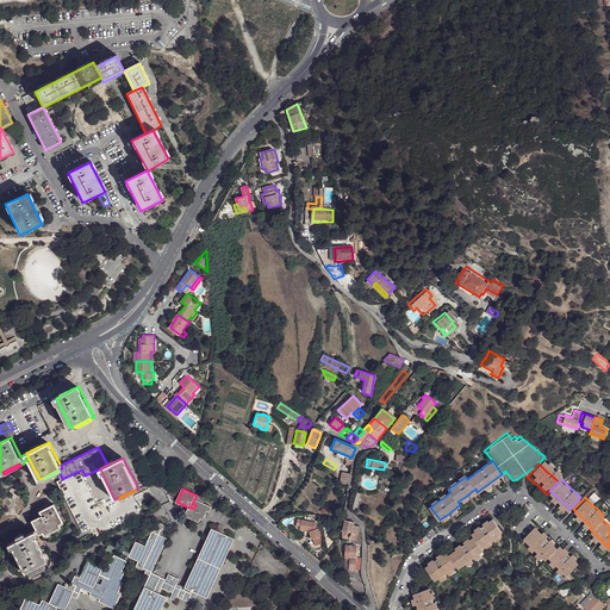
[(193,509),(190,508),(185,516),(199,522),(201,518),(204,520),(207,511),(210,512),(212,508),(203,503),(194,499),(192,504),(195,505),(193,509)]
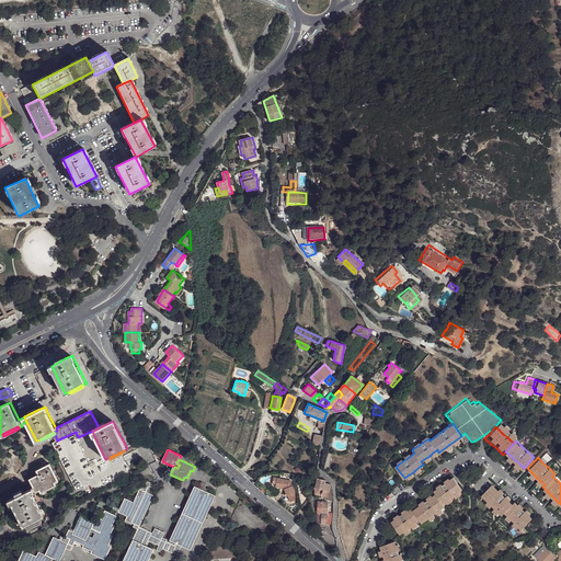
[(34,487),(37,491),(41,489),(56,481),(59,480),(50,461),(37,469),(39,473),(31,478),(34,487)]
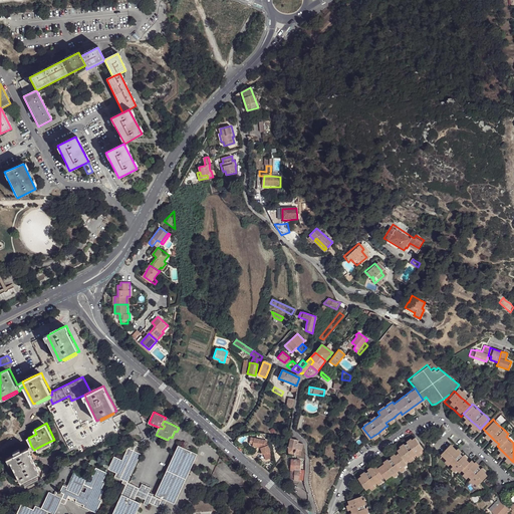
[(361,476),(358,478),(366,489),(369,487),(373,484),(376,482),(380,479),(383,476),(386,479),(392,474),(396,471),(399,469),(404,466),(407,463),(405,461),(408,459),(412,455),(415,453),(419,450),(422,448),(415,437),(411,439),(407,443),(405,444),(400,448),(397,450),(398,453),(396,455),(391,458),(389,460),(383,463),(377,468),(375,466),(373,467),(368,471),(365,473),(361,476)]
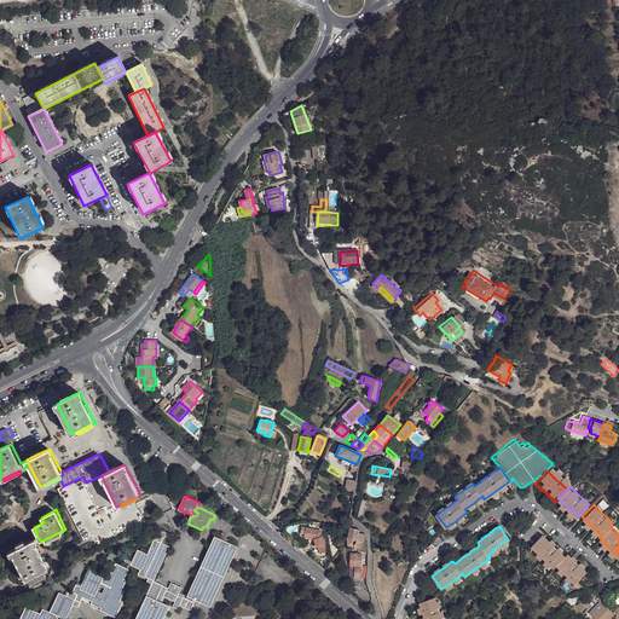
[(302,527),(301,536),(306,536),(305,538),(311,539),(311,538),(313,539),(314,541),(320,555),(330,551),(322,531),(302,527)]
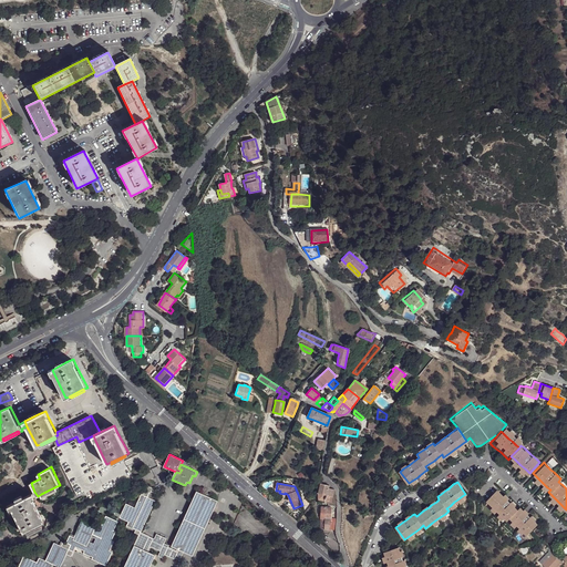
[(328,485),(319,483),(318,493),(329,495),(332,496),(333,490),(328,488),(328,485)]
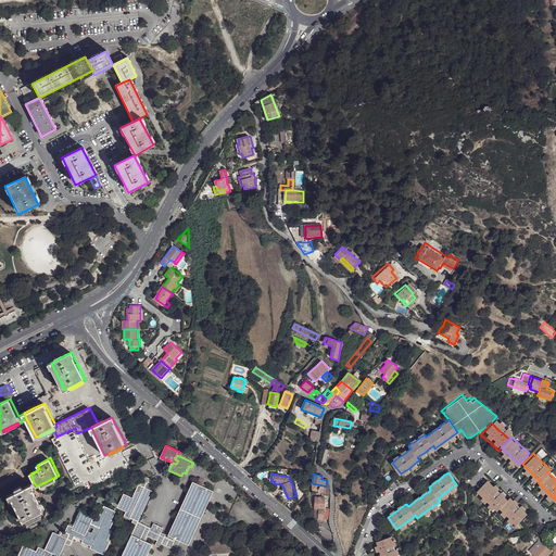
[(139,484),(146,488),(150,478),(143,476),(139,484)]
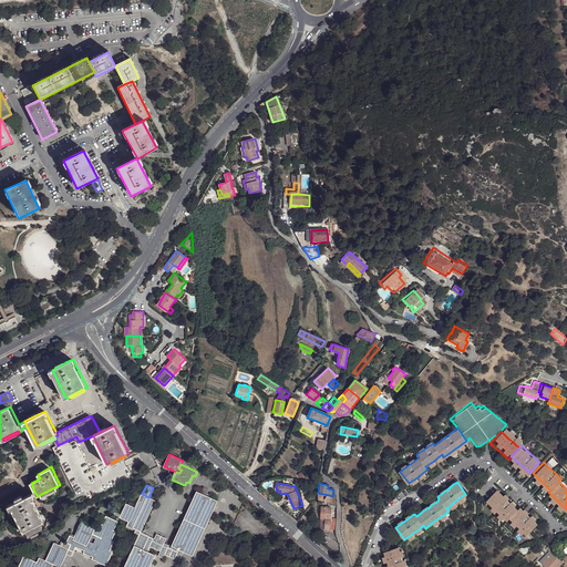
[(57,486),(41,494),(42,497),(58,490),(57,486)]
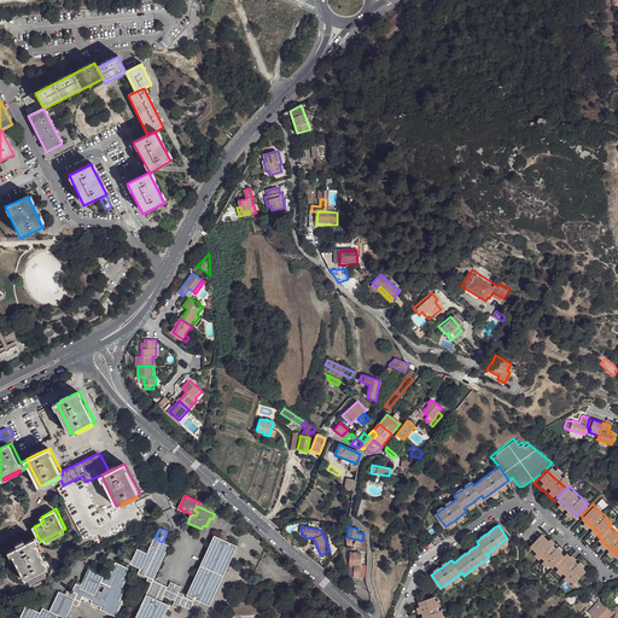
[(551,541),(541,531),(530,543),(536,549),(541,554),(543,557),(548,561),(552,565),(555,561),(558,565),(563,570),(565,572),(570,576),(573,579),(586,569),(582,565),(577,560),(573,558),(569,553),(566,551),(564,553),(563,552),(558,547),(555,544),(551,541)]
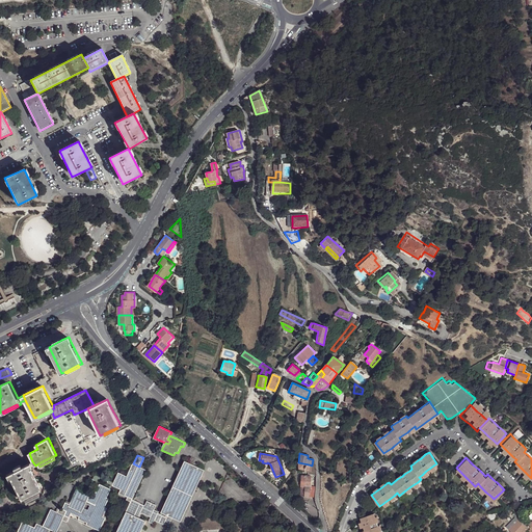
[(40,490),(43,488),(31,468),(33,467),(31,461),(23,466),(16,470),(9,473),(11,477),(23,499),(26,497),(40,490)]
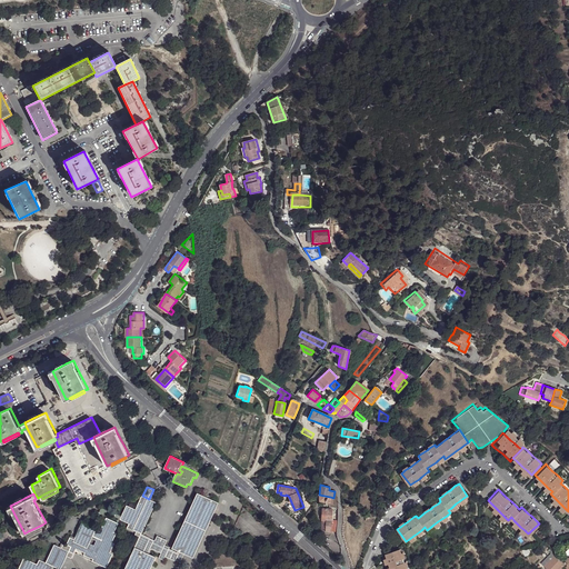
[(180,551),(185,553),(192,557),(218,502),(209,499),(206,497),(198,493),(172,548),(180,551)]
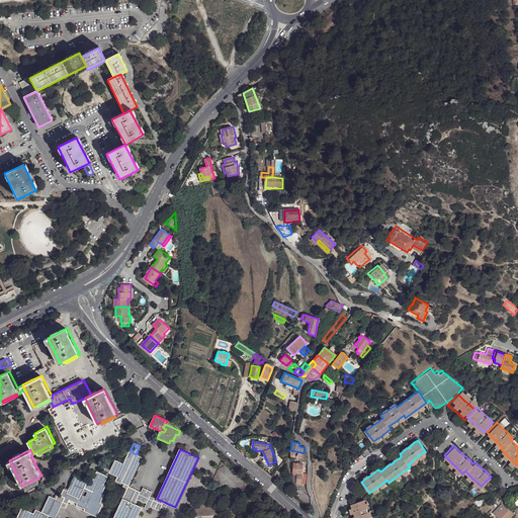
[(299,459),(300,452),(290,450),(290,456),(299,459)]
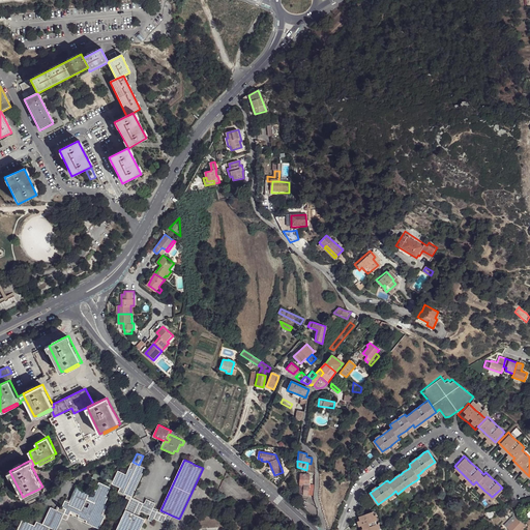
[(118,470),(114,480),(113,483),(112,483),(121,488),(119,491),(127,495),(131,497),(146,468),(139,465),(133,462),(127,474),(118,470)]
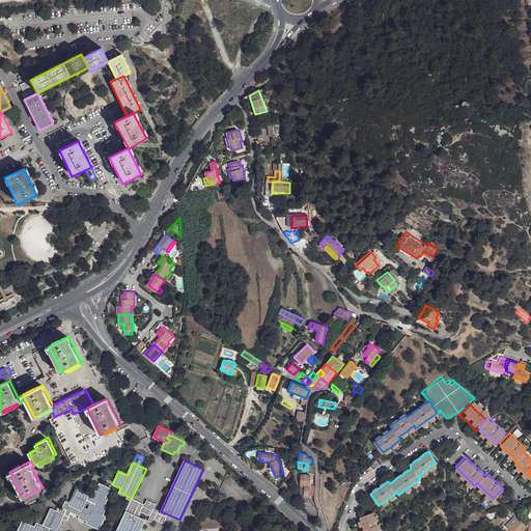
[(86,492),(88,493),(90,488),(91,488),(93,483),(95,478),(98,480),(99,477),(104,479),(109,481),(108,481),(113,484),(114,481),(109,479),(110,478),(105,476),(105,477),(100,474),(100,475),(95,473),(93,477),(92,477),(90,482),(91,482),(89,487),(88,486),(86,492)]
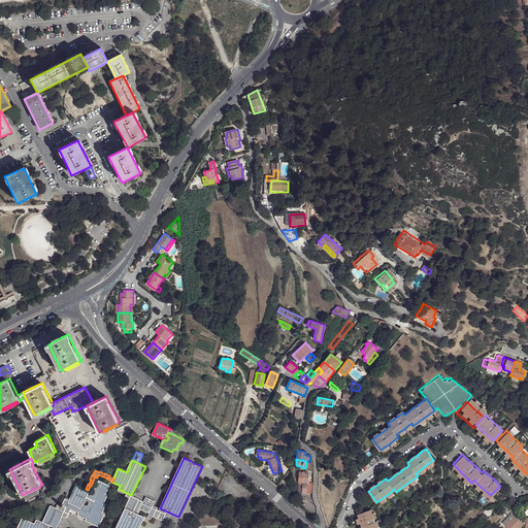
[(307,484),(308,473),(298,473),(297,483),(303,484),(307,484)]
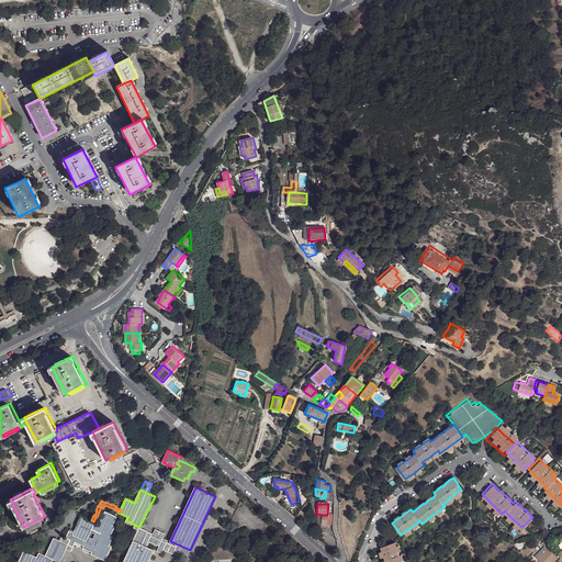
[(70,539),(69,543),(74,546),(76,541),(85,546),(83,547),(92,551),(92,553),(105,560),(112,547),(109,546),(113,536),(111,535),(115,527),(113,526),(117,516),(105,512),(100,525),(96,523),(91,531),(96,534),(93,538),(89,536),(87,540),(74,535),(75,532),(70,530),(67,537),(70,539)]
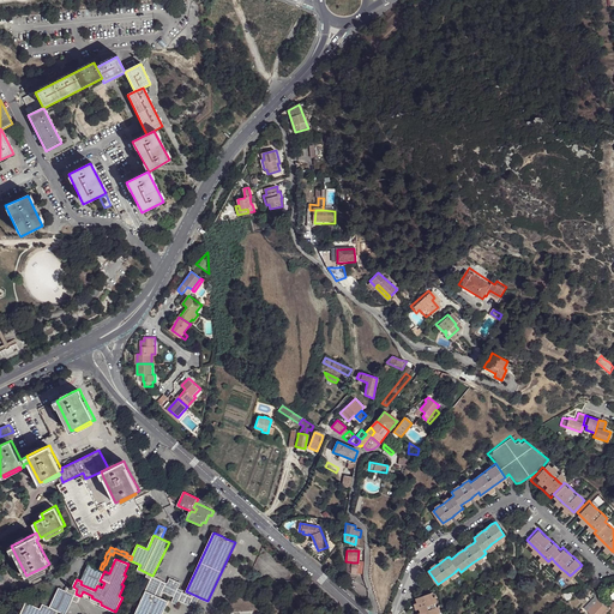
[(100,581),(104,571),(102,570),(100,569),(89,564),(83,579),(82,582),(80,584),(95,590),(97,585),(102,588),(104,583),(100,581)]
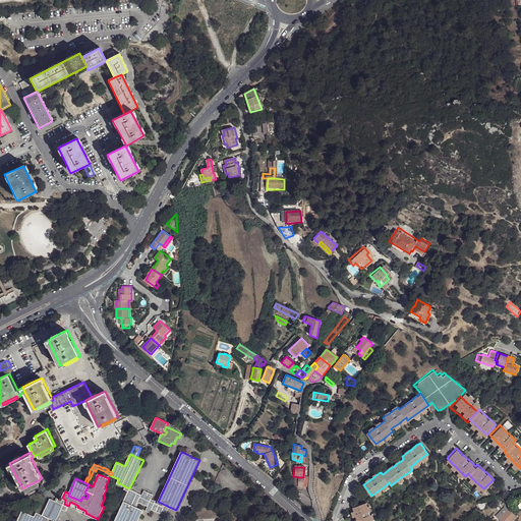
[(39,480),(25,486),(26,489),(40,483),(39,480)]
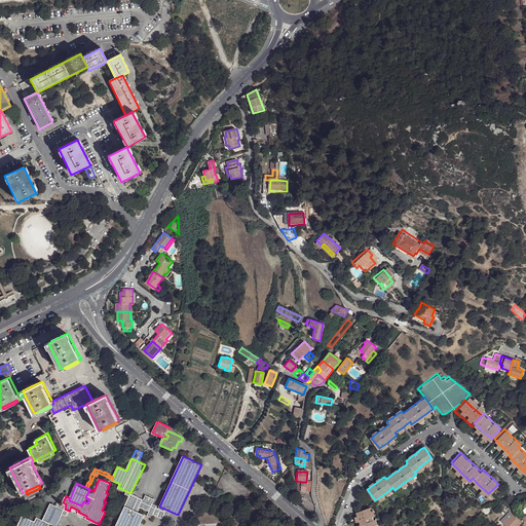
[(130,493),(129,495),(125,505),(133,510),(139,497),(130,493)]
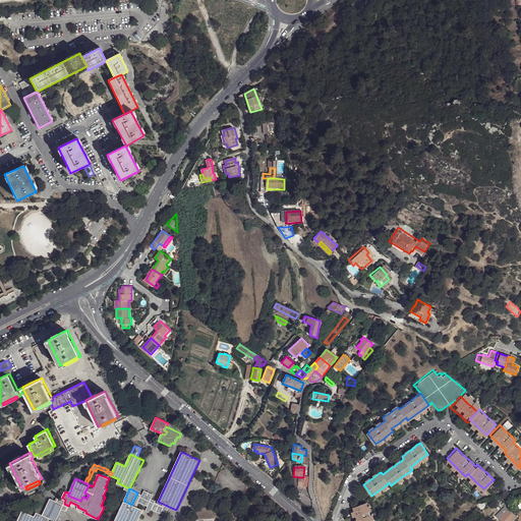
[(142,495),(138,502),(148,506),(152,499),(154,495),(145,489),(142,495)]
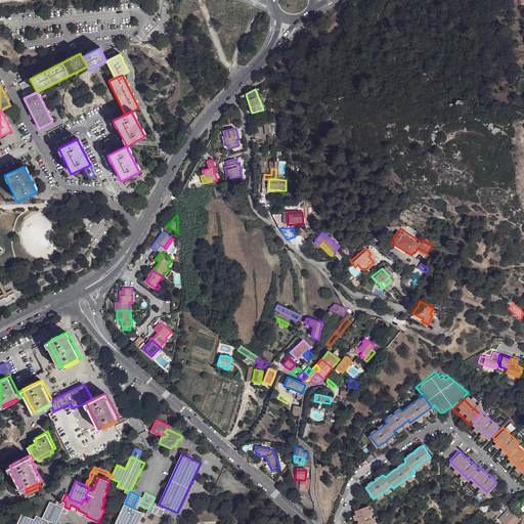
[(138,495),(132,508),(137,510),(139,505),(143,497),(138,495)]
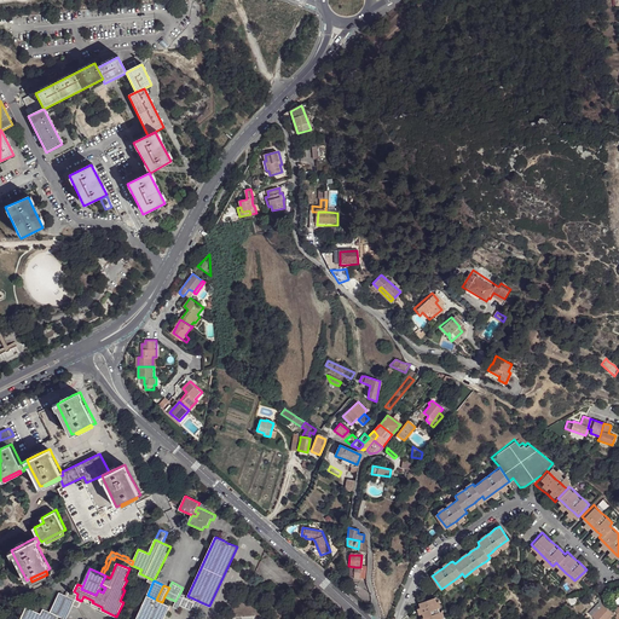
[(63,617),(67,618),(76,599),(68,595),(65,595),(61,591),(51,611),(58,614),(63,617)]
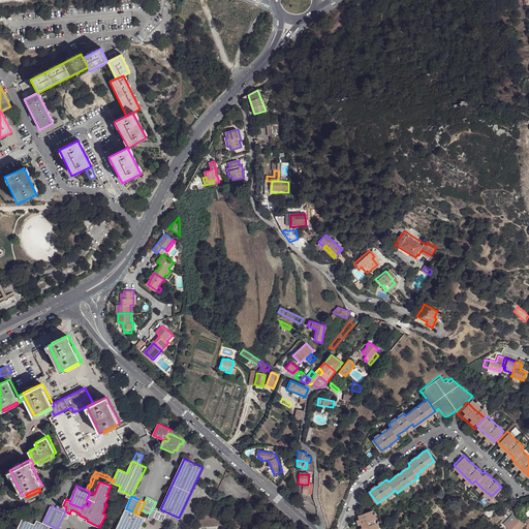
[(154,506),(150,514),(148,519),(152,521),(154,518),(163,522),(163,520),(167,522),(172,515),(167,512),(166,515),(157,509),(158,508),(154,506)]
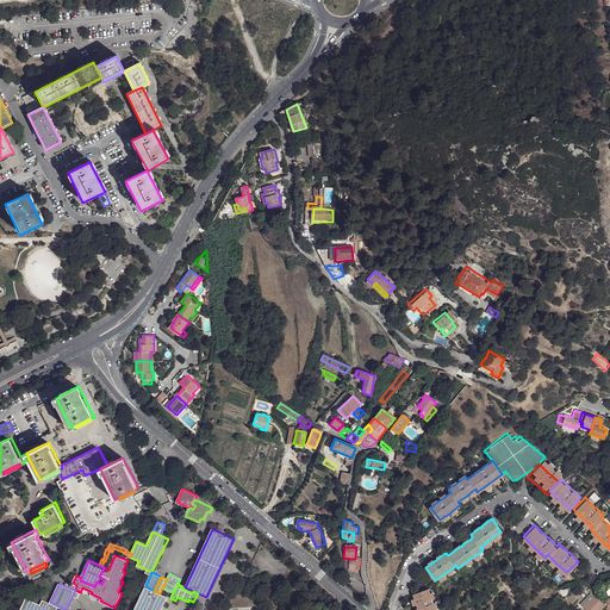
[(154,591),(145,586),(134,609),(161,609),(167,597),(160,593),(154,591)]
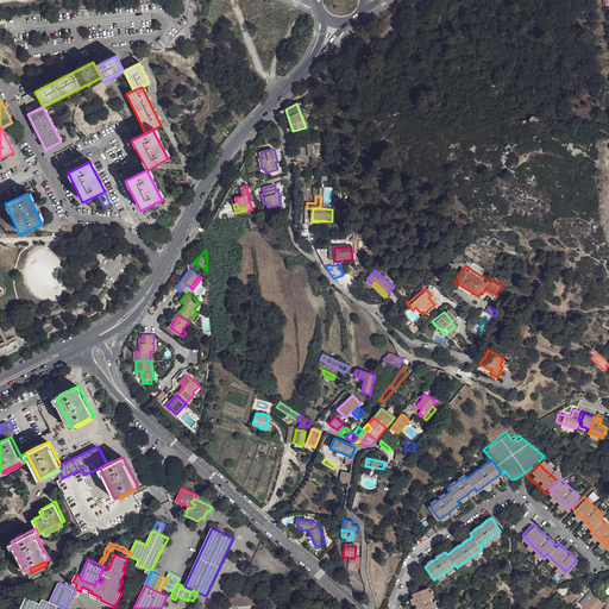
[(566,590),(565,586),(556,589),(562,597),(566,596),(566,595),(567,595),(569,594),(569,592),(567,590),(566,590)]
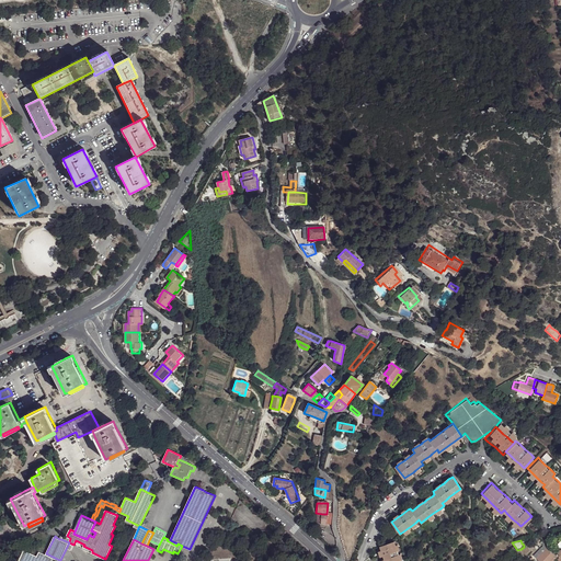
[(395,541),(380,546),(382,550),(384,557),(385,559),(386,560),(401,560),(400,554),(398,551),(396,546),(395,541)]
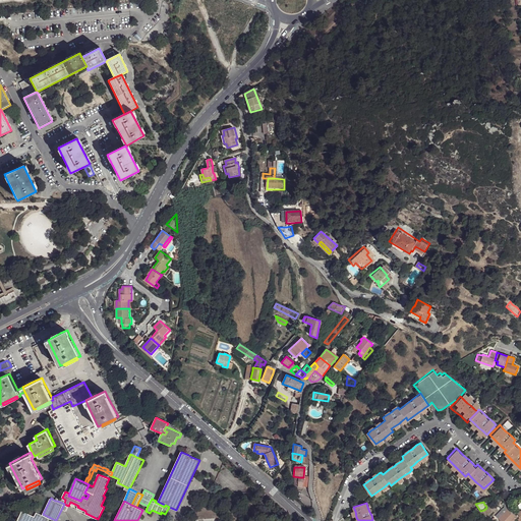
[(499,519),(509,508),(506,505),(496,516),(499,519)]
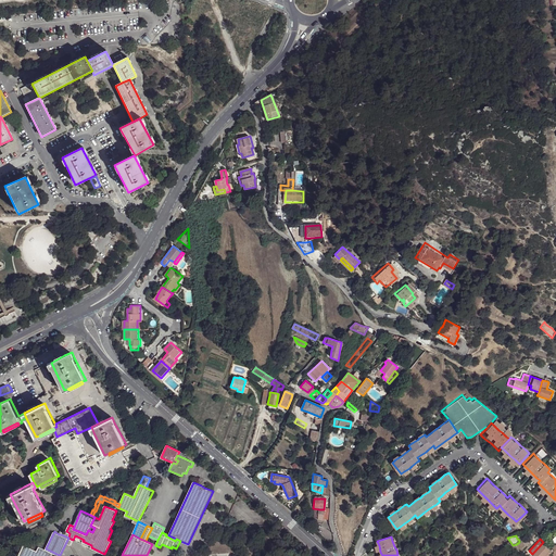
[(552,550),(543,542),(532,554),(534,555),(546,555),(548,554),(552,550)]
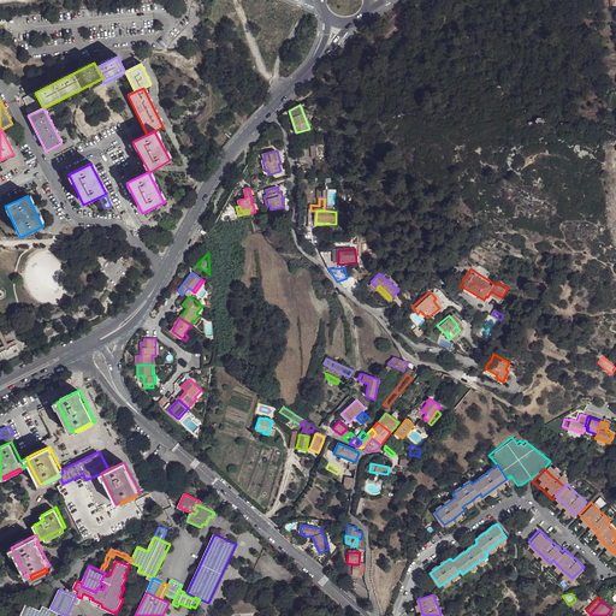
[(41,610),(27,603),(21,615),(22,615),(67,615),(66,615),(63,614),(61,615),(55,615),(58,611),(51,608),(43,605),(41,610)]
